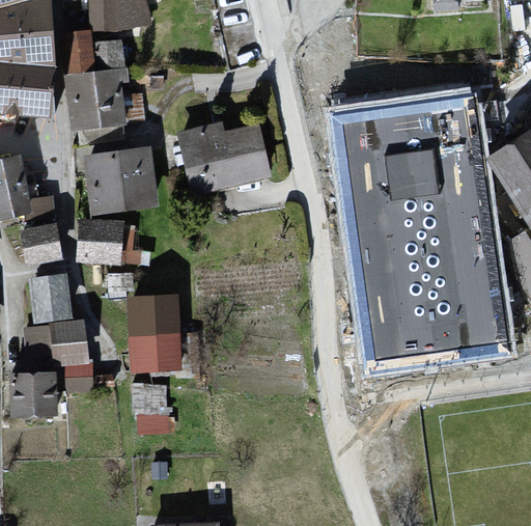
[(0,63),(54,68),(49,0),(17,0),(0,4),(0,63)]
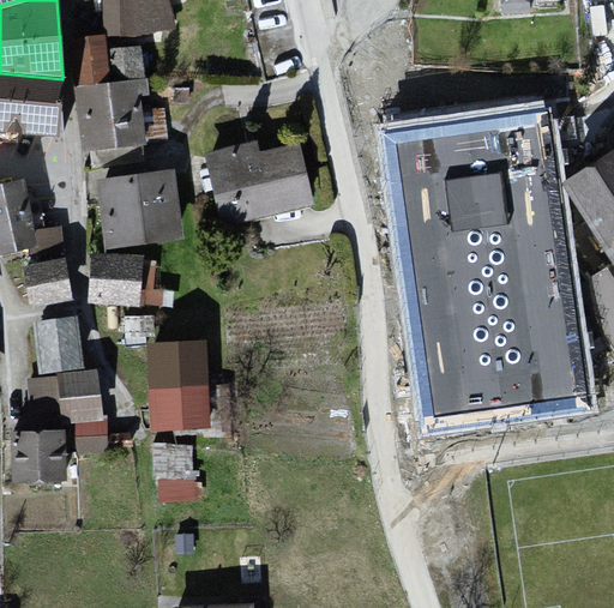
[(106,0),(106,35),(139,35),(138,0),(106,0)]
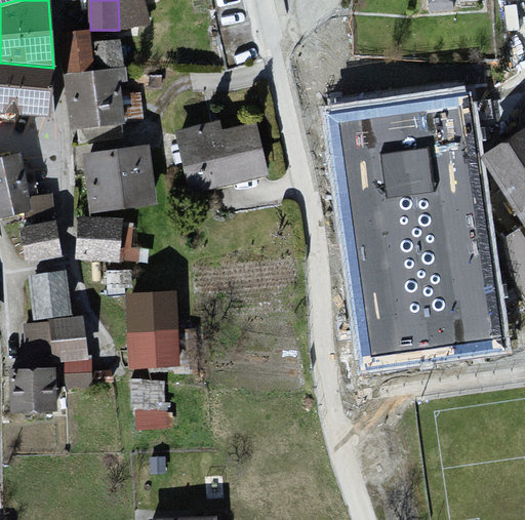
[(90,30),(59,31),(64,75),(93,71),(90,30)]
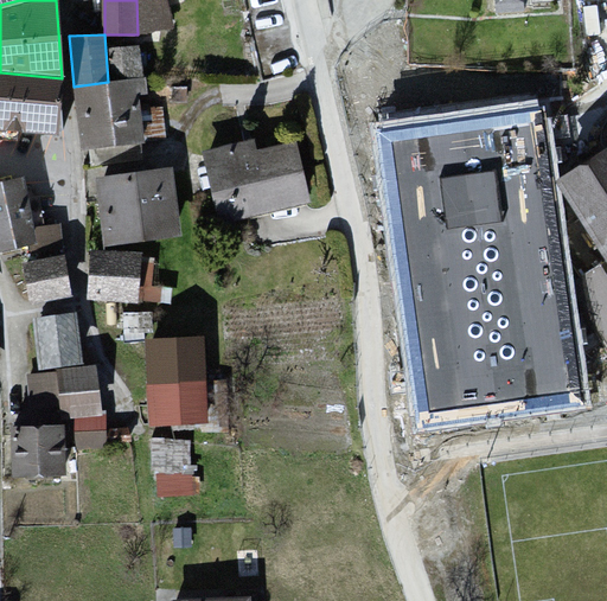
[(62,78),(0,72),(0,125),(57,130),(62,78)]
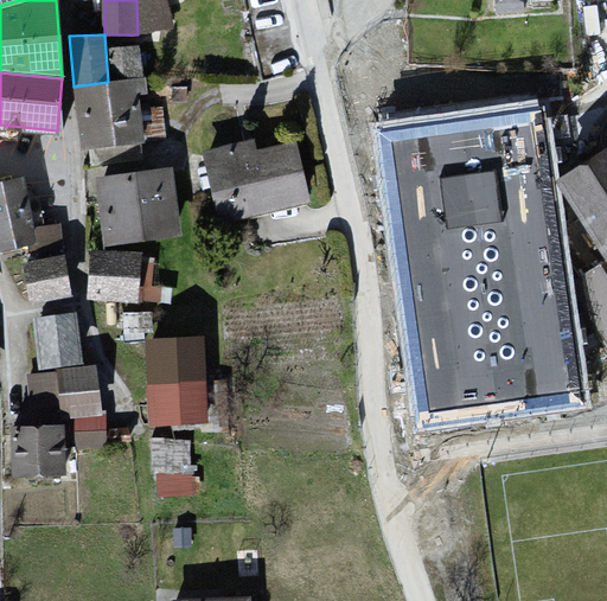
[(108,82),(74,87),(82,149),(142,142),(135,80),(108,82)]
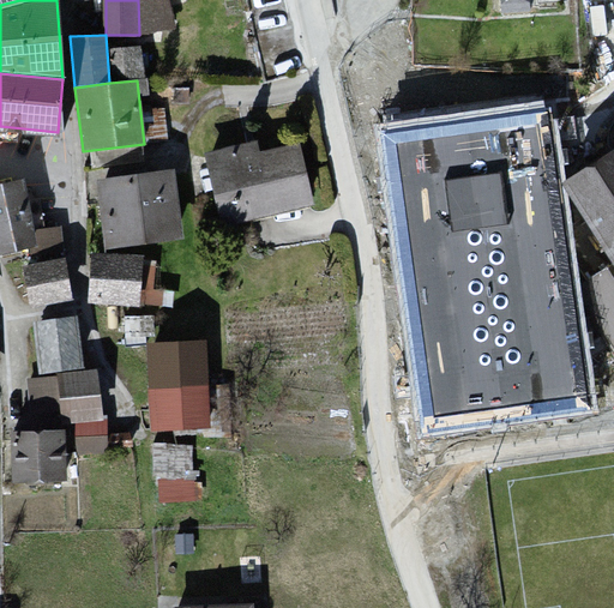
[(546,98),(378,120),(389,196),(447,188),(452,224),(507,217),(503,181),(525,178),(524,166),(554,162),(546,98)]
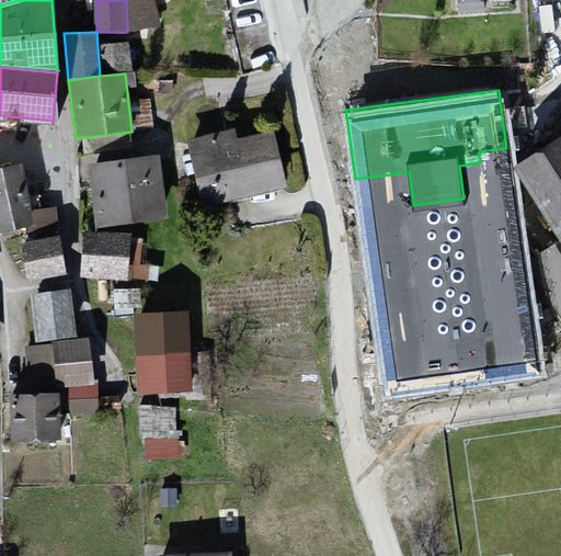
[(235,131),(189,139),(202,210),(282,195),(271,138),(237,145),(235,131)]
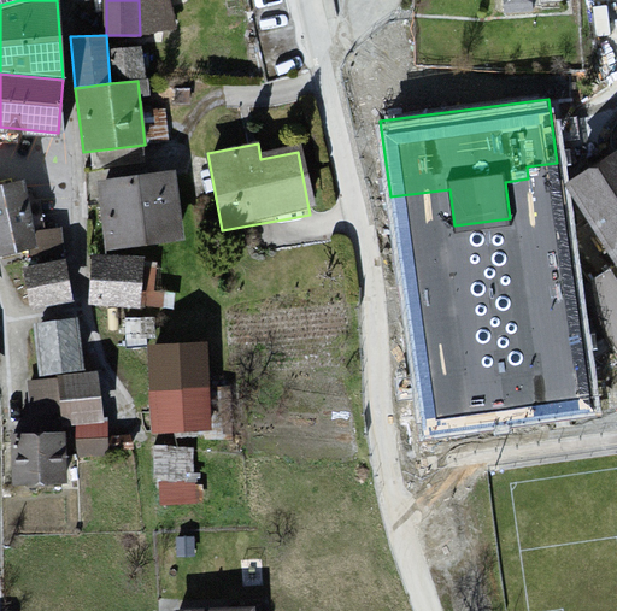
[(588,222),(554,242),(616,342),(616,148),(564,182),(588,222)]
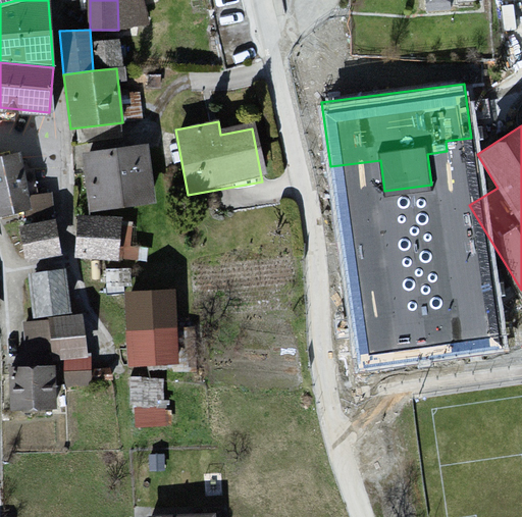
[(148,144),(81,153),(89,212),(156,203),(148,144)]
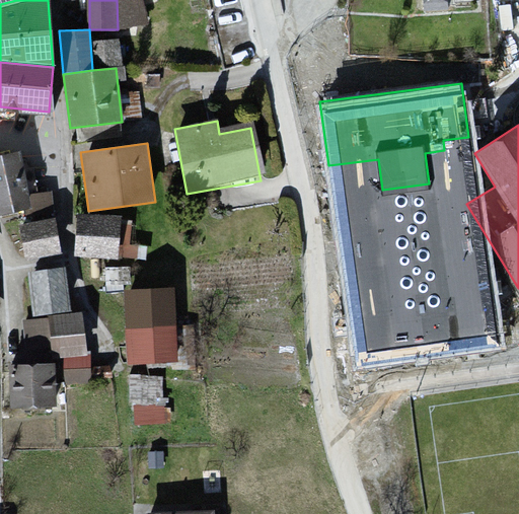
[(19,154),(0,157),(0,218),(27,212),(28,222),(56,217),(52,193),(26,195),(19,154)]
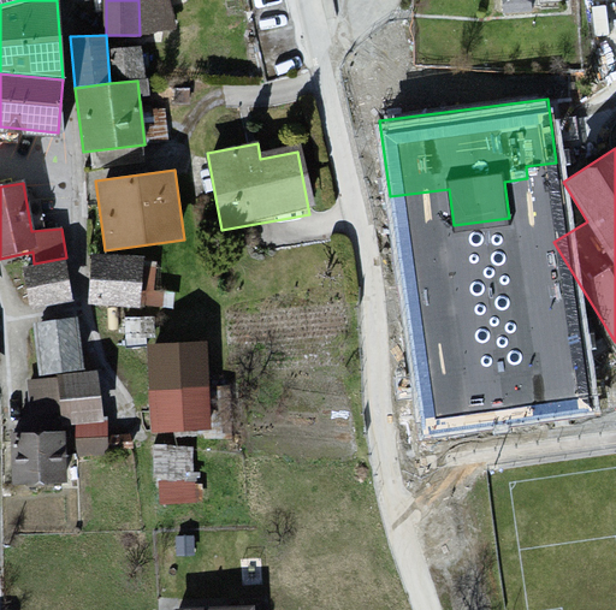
[(143,258),(93,253),(87,302),(138,308),(143,258)]
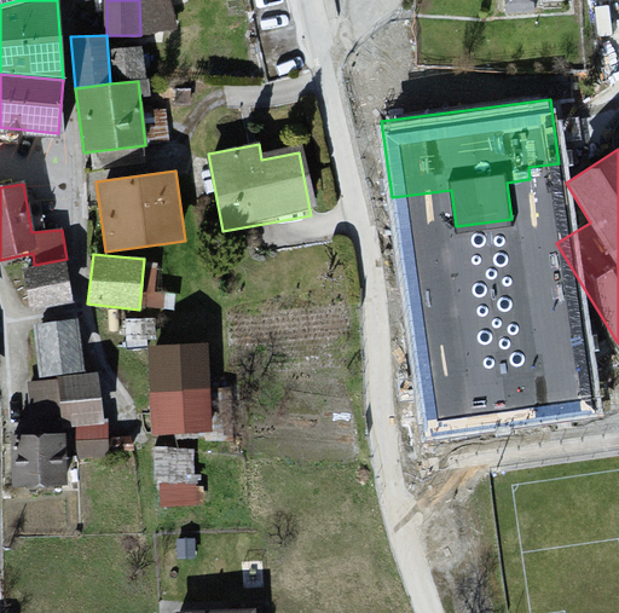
[(34,265),(22,267),(30,312),(74,304),(67,259),(34,265)]
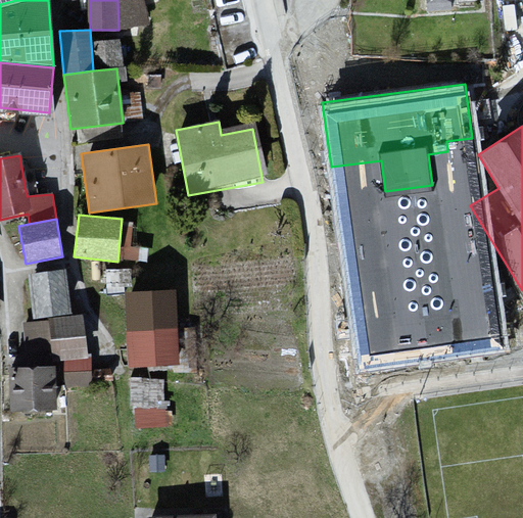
[(47,318),(72,316),(67,270),(30,275),(35,320),(47,318)]
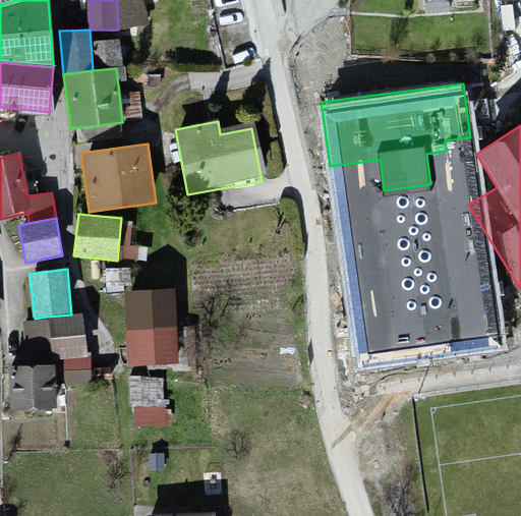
[(174,289),(122,291),(125,361),(177,359),(174,289)]
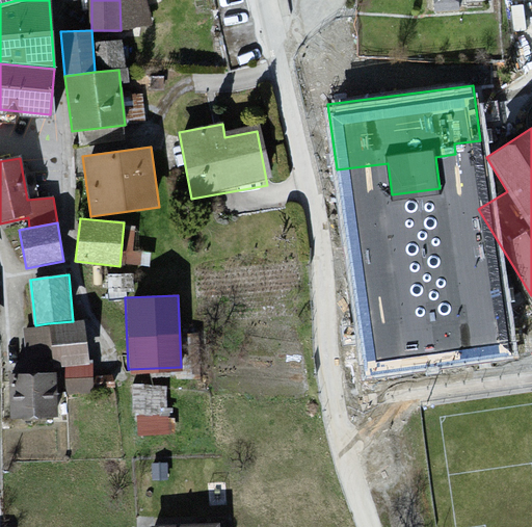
[(73,321),(48,323),(53,368),(65,367),(90,364),(85,319),(73,321)]
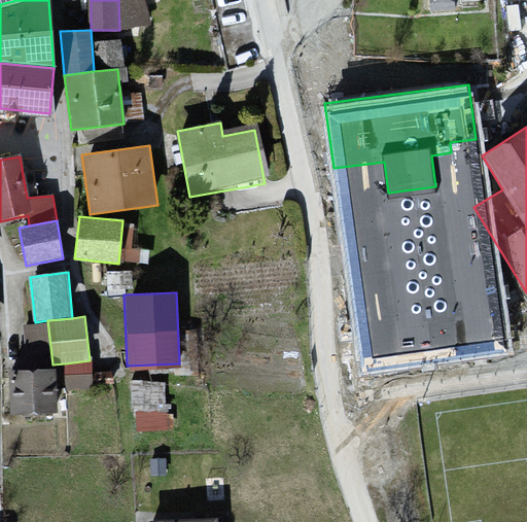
[(90,360),(65,363),(66,389),(92,389),(90,360)]
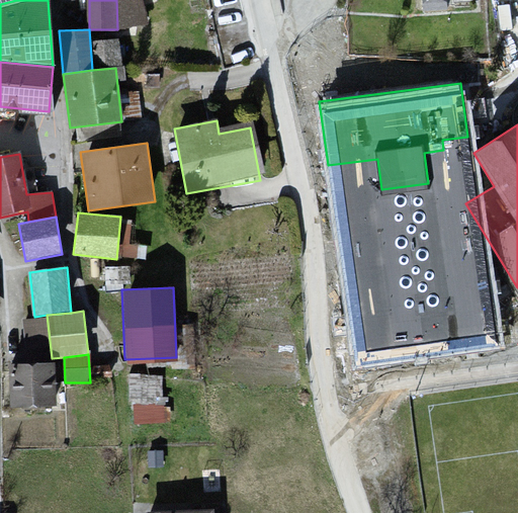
[(57,364),(11,366),(12,403),(59,402),(57,364)]
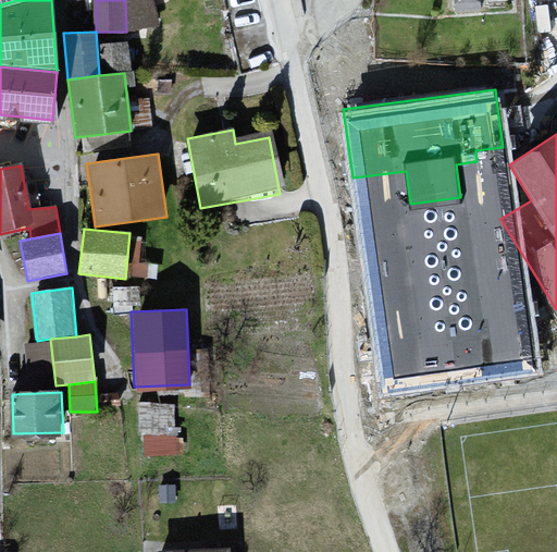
[(143,446),(178,445),(177,393),(141,394),(143,446)]
